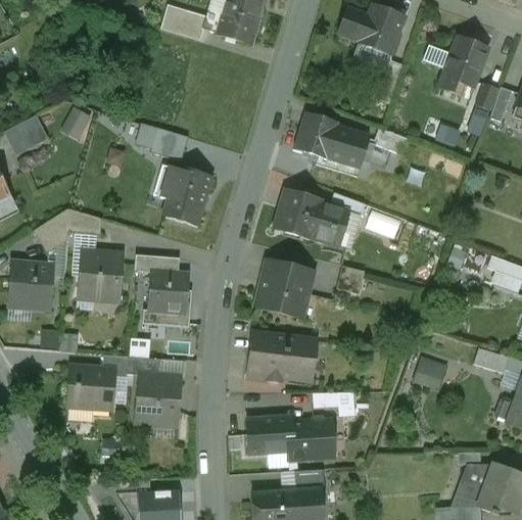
[(261,8),(233,0),(225,0),(221,16),(218,27),(212,25),(210,31),(210,32),(250,43),(261,8)]
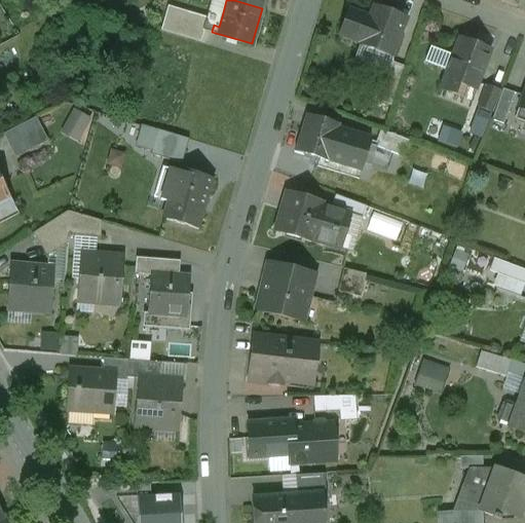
[(234,0),(262,8),(264,0),(234,0)]
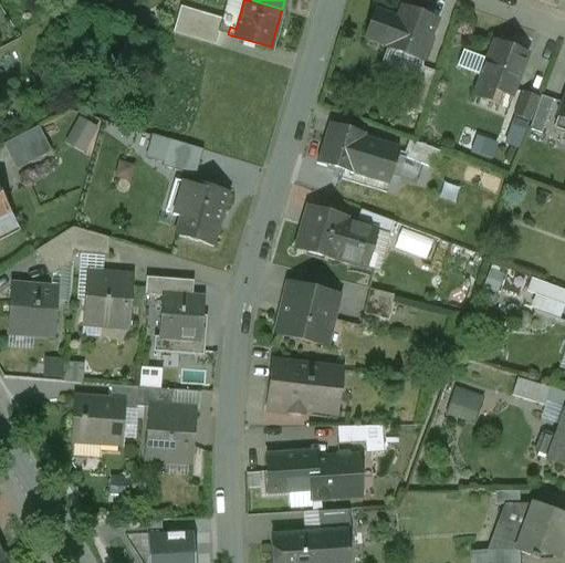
[(439,18),(403,3),(398,16),(387,44),(387,47),(422,60),(439,18)]
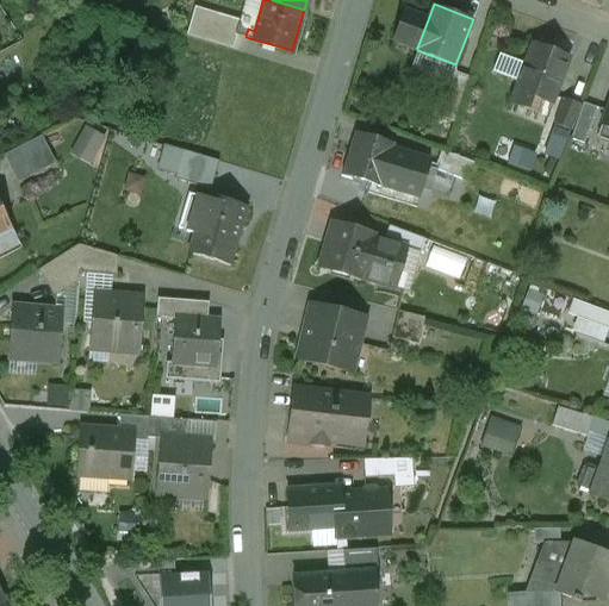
[(216,11),(196,5),(187,33),(234,48),(240,27),(213,20),(216,11)]
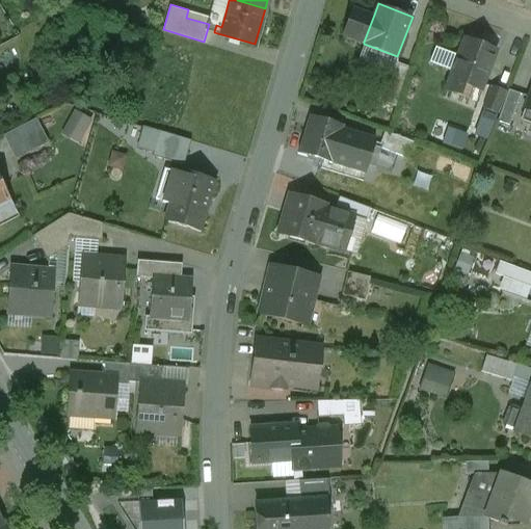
[(374,15),(352,7),(343,33),(364,42),(374,15)]
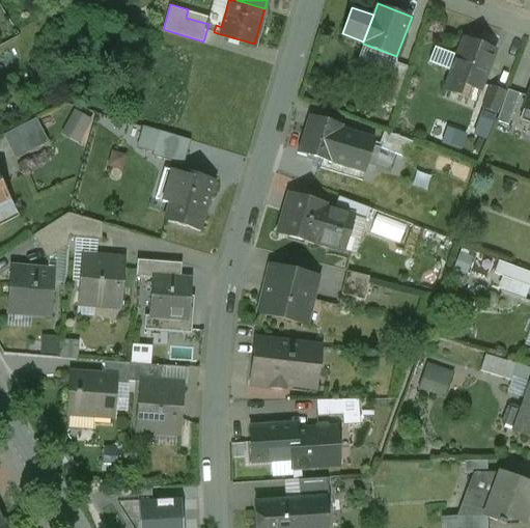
[(224,17),(218,15),(213,31),(214,31),(216,25),(221,27),(224,17)]
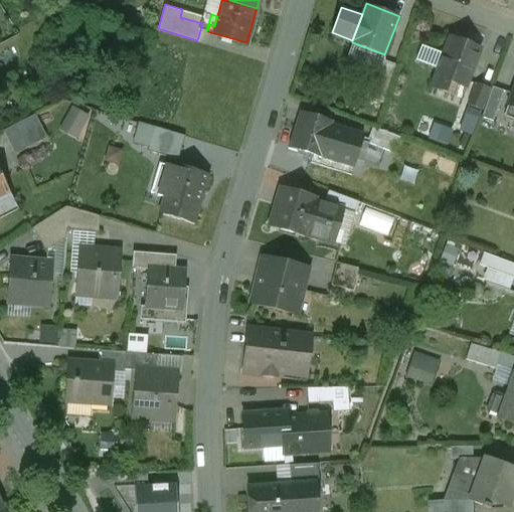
[(481,46),(451,35),(438,68),(431,86),(454,94),(461,77),(468,79),(481,46)]
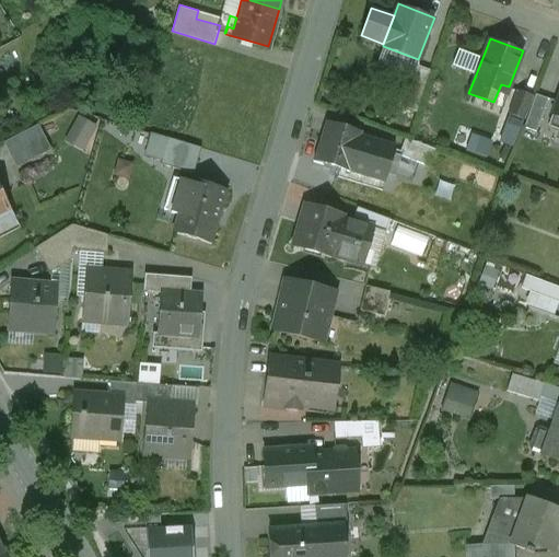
[(418,65),(408,94),(421,99),(431,69),(418,65)]
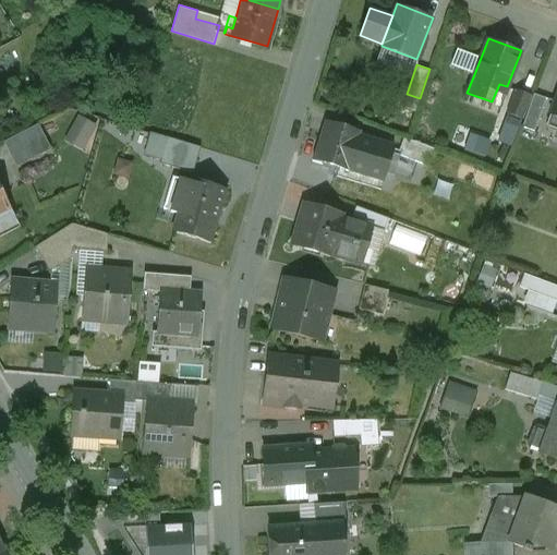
[(530,94),(517,89),(508,111),(522,117),(530,94)]
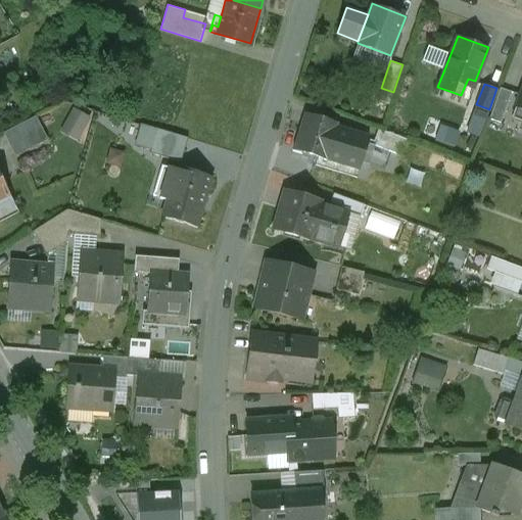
[(501,87),(490,117),(502,122),(512,91),(501,87)]
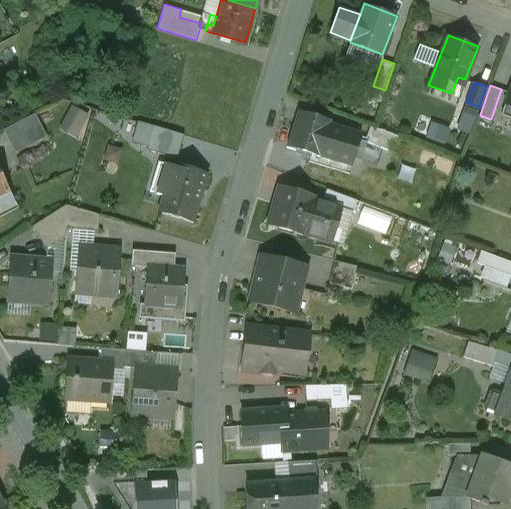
[(385,90),(373,86),(369,97),(381,101),(385,90)]
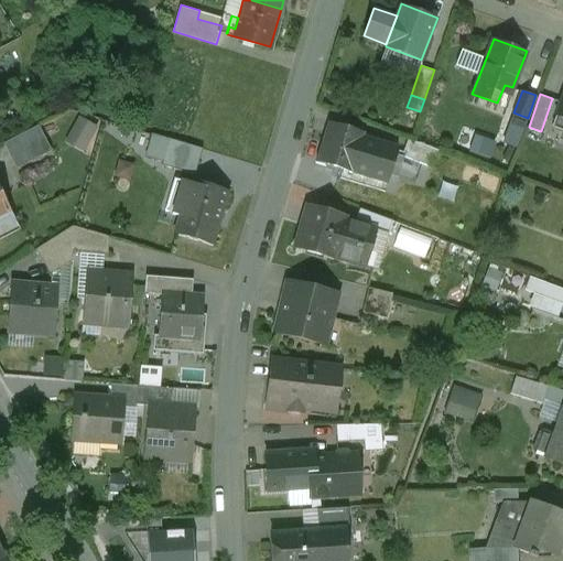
[(90,148),(99,120),(79,114),(71,142),(90,148)]
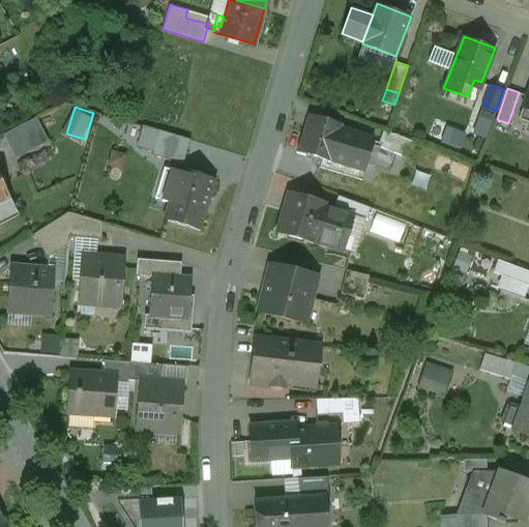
[(342,123),(310,114),(299,150),(331,160),(331,158),(341,127),(342,123)]
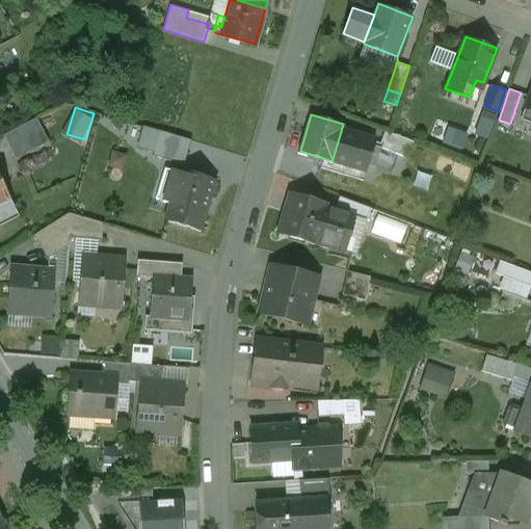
[(36,116),(3,134),(16,158),(49,140),(36,116)]
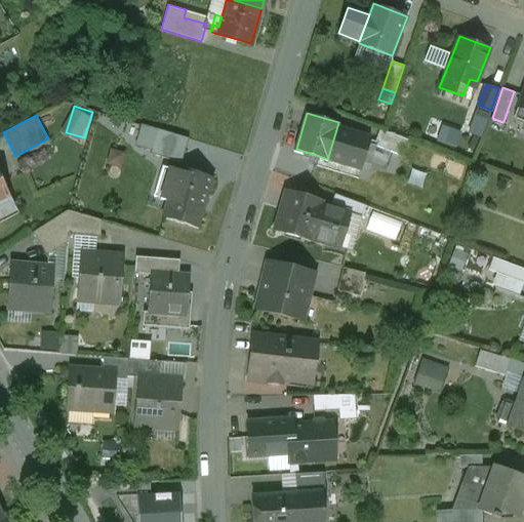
[(370,136),(337,126),(328,157),(361,167),(370,136)]
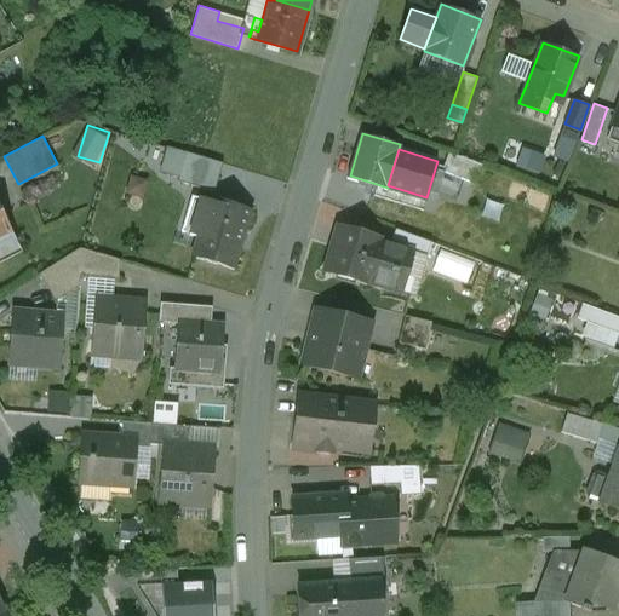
[(223,161),(187,150),(178,179),(215,190),(223,161)]
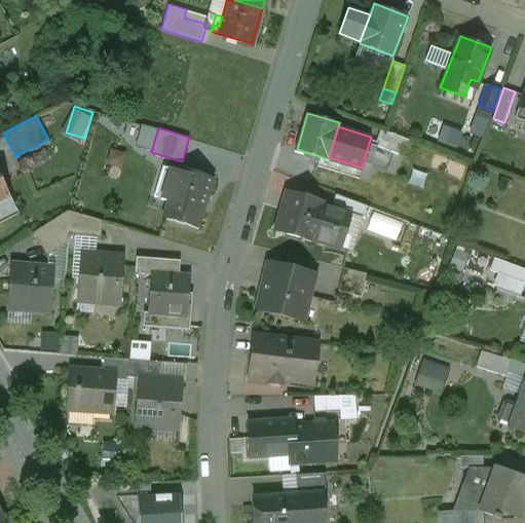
[(408,139),(381,128),(375,145),(402,154),(408,139)]
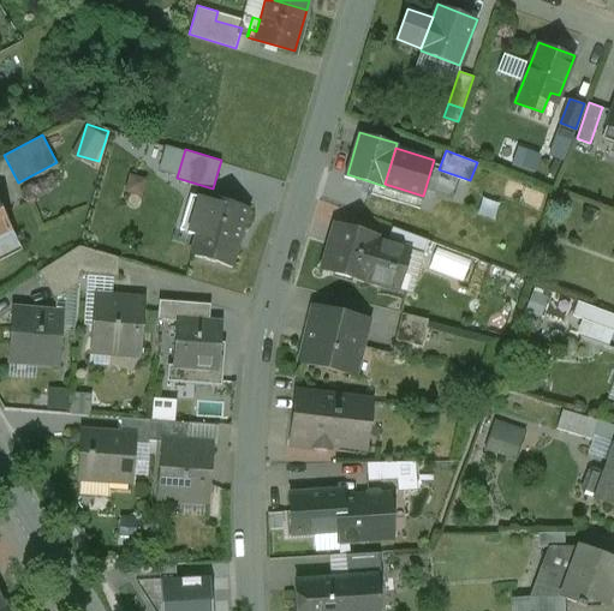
[(132,174),(130,187),(145,191),(149,178),(132,174)]
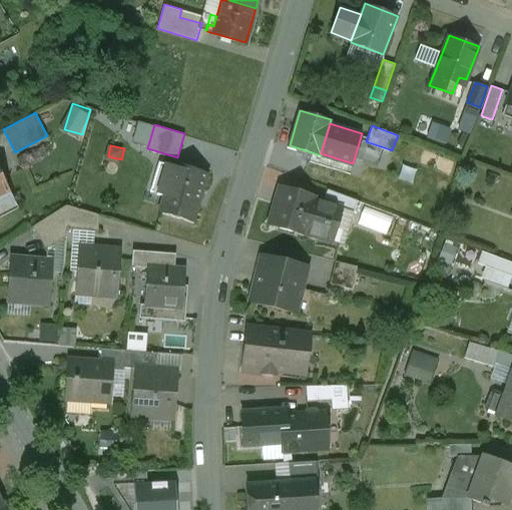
[(206,173),(174,163),(173,166),(159,161),(151,190),(165,194),(160,209),(193,219),(206,173)]
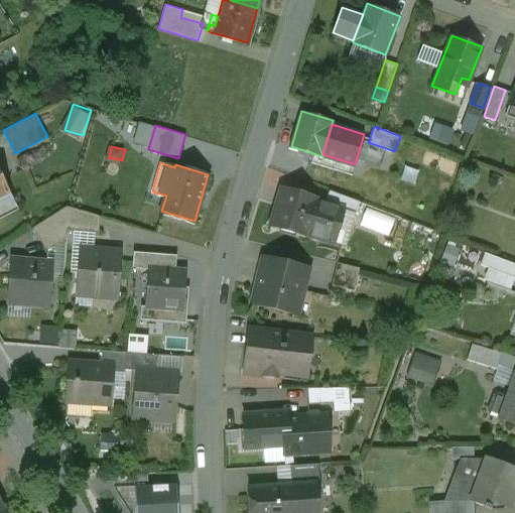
[(0,171),(0,197),(10,191),(0,171)]
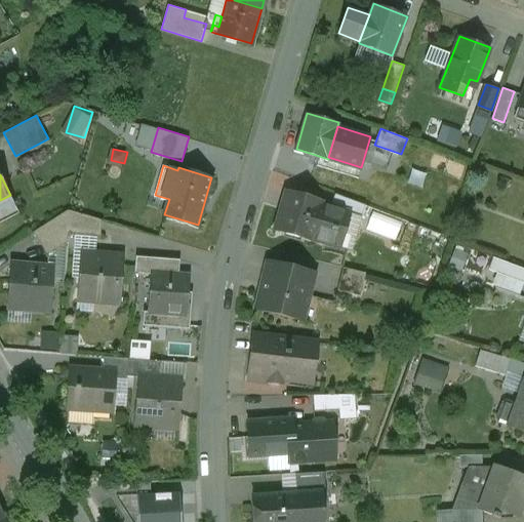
[(322,201),(287,191),(276,229),(315,240),(321,218),(317,216),(322,201)]
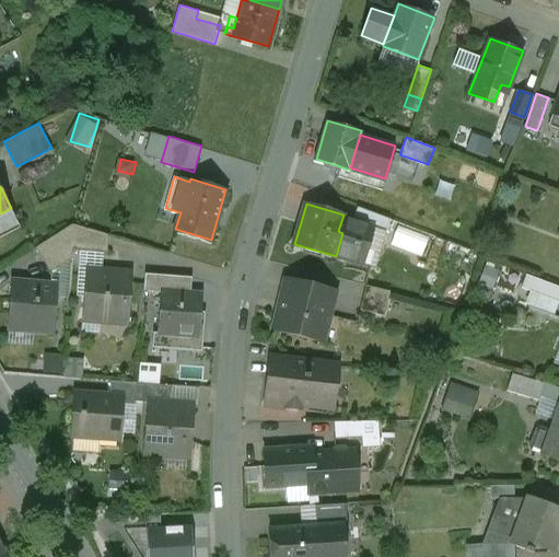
[(391,218),(358,207),(353,218),(374,225),(374,228),(385,232),(391,218)]
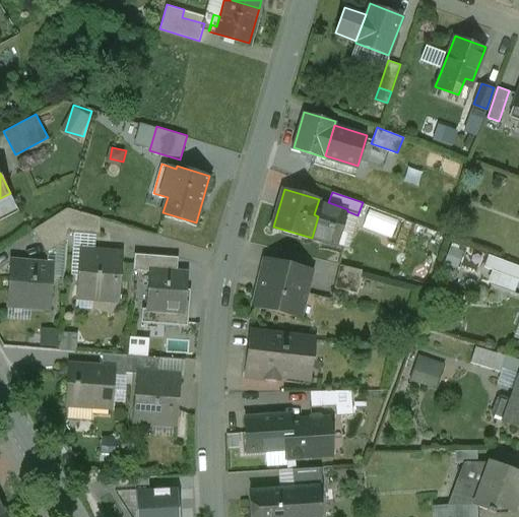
[(10,193),(0,198),(0,214),(2,218),(18,210),(10,193)]
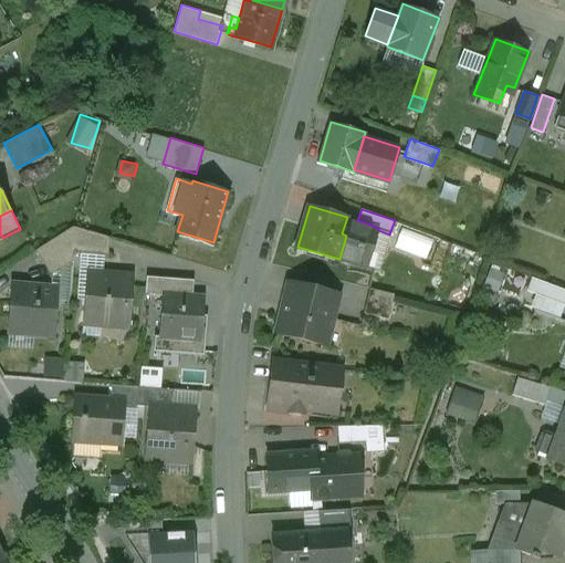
[(357,220),(347,217),(342,233),(346,236),(339,259),(367,267),(367,266),(378,230),(378,228),(357,220)]
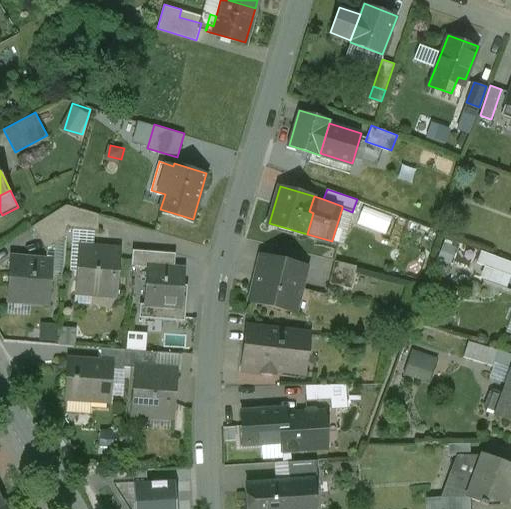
[(359,220),(389,230),(396,211),(365,200),(359,220)]
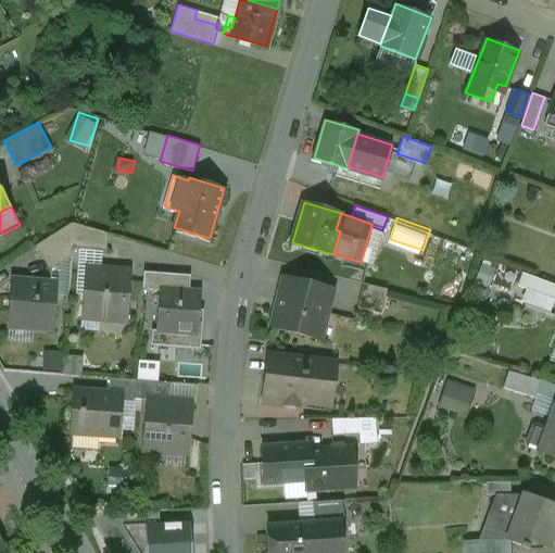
[(382,230),(371,226),(361,261),(373,264),(382,230)]
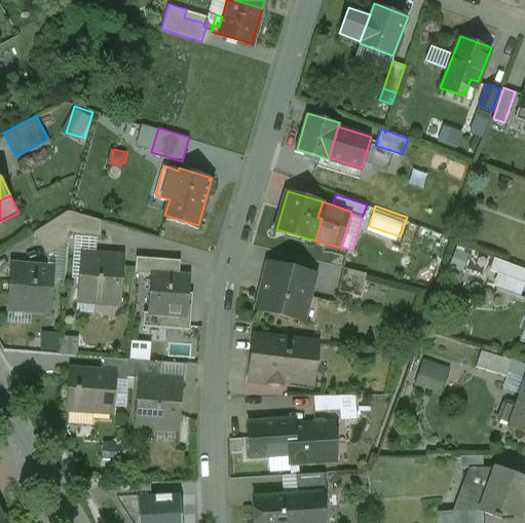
[(124,255),(81,252),(77,298),(79,298),(79,295),(119,298),(119,301),(121,301),(124,255)]
